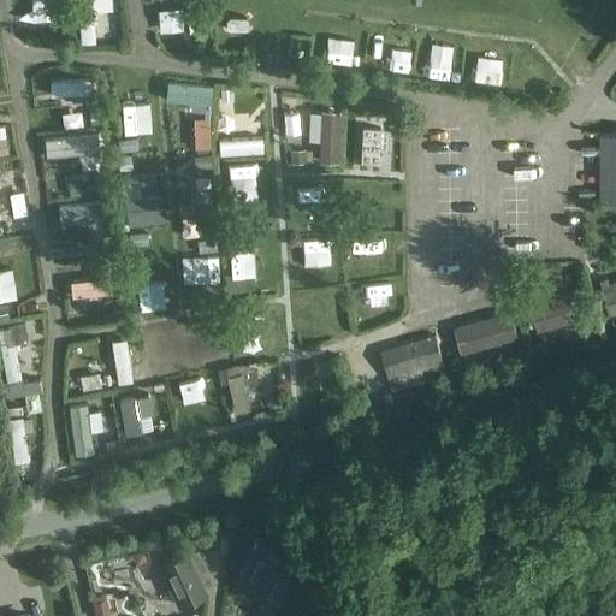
[(41,0),(42,16),(46,16),(47,37),(61,36),(59,0),(41,0)]
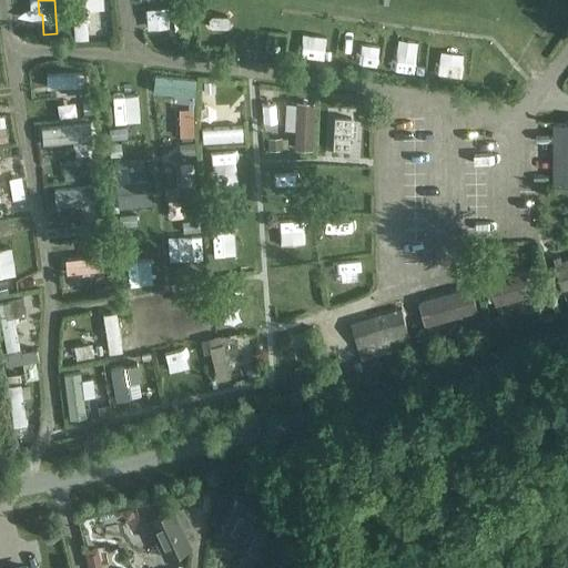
[(79,50),(93,49),(91,0),(82,0),(77,0),(79,50)]
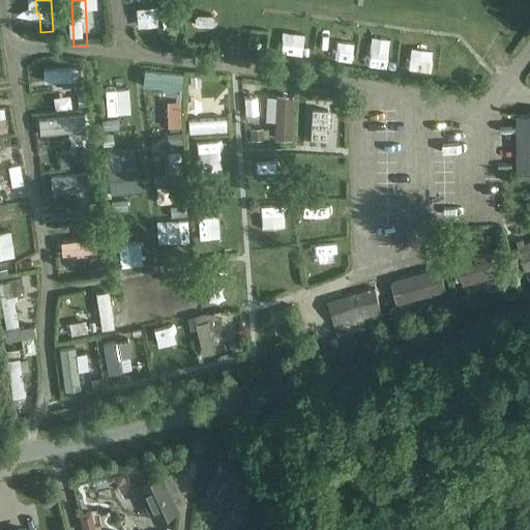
[(389,71),(390,60),(351,54),(349,66),(389,71)]
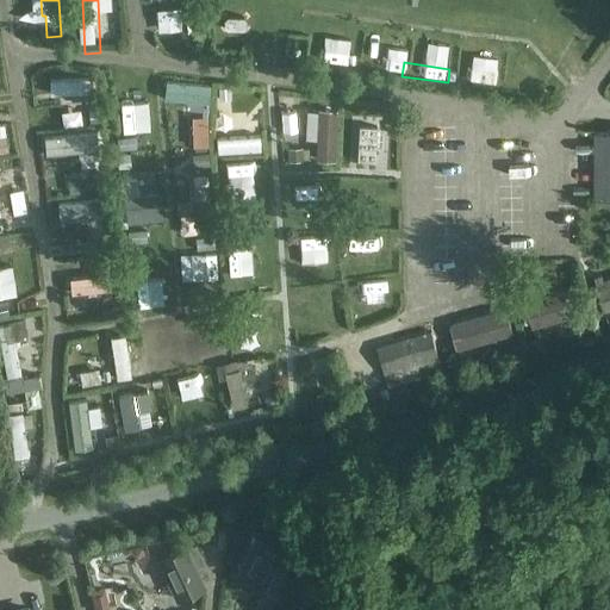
[(462,89),(530,97),(534,73),(465,64),(462,89)]
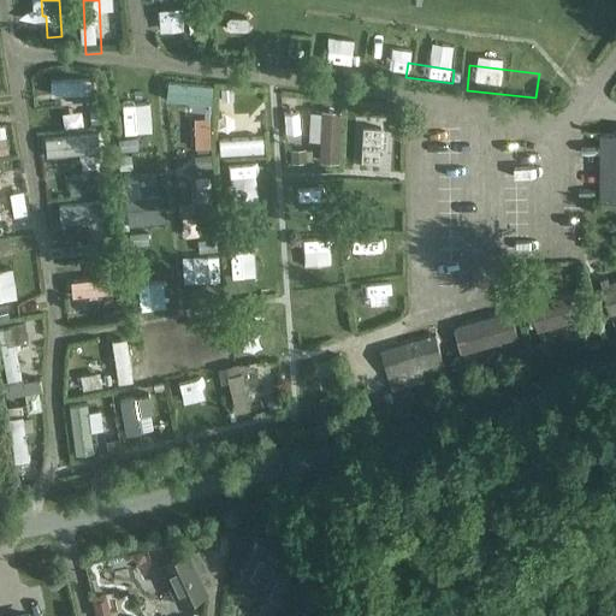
[(169,101),(212,105),(213,90),(170,87),(169,101)]
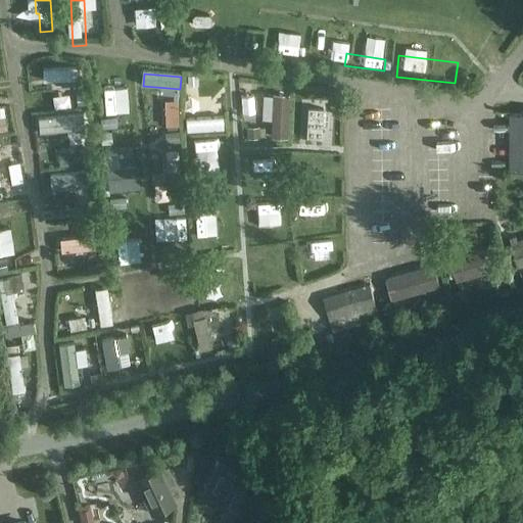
[(0,109),(11,108),(8,90),(0,91),(0,109)]
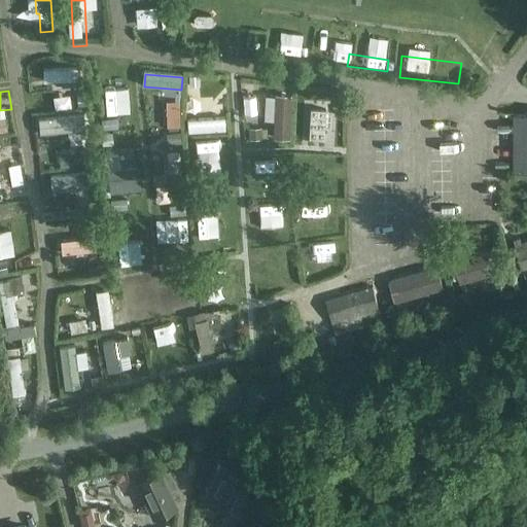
[(288,138),(291,95),(277,94),(275,138),(288,138)]
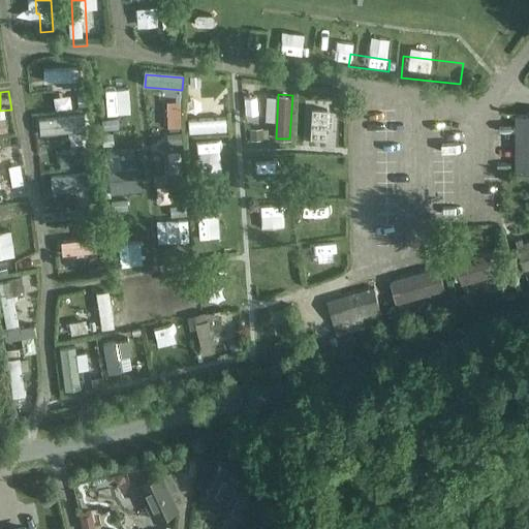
[(167,96),(168,111),(183,111),(182,96),(167,96)]
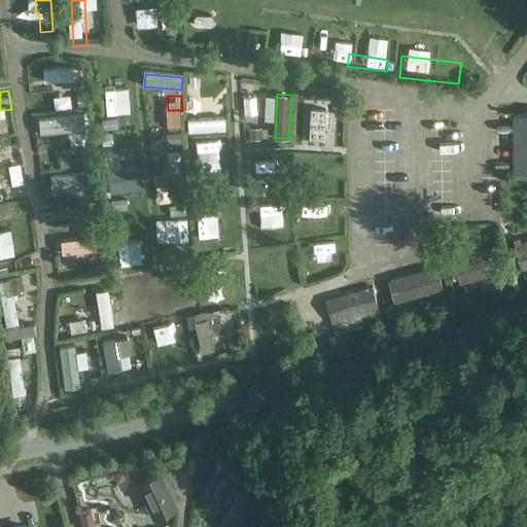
[(324,127),(325,114),(325,109),(310,109),(308,139),(324,140),(324,127)]
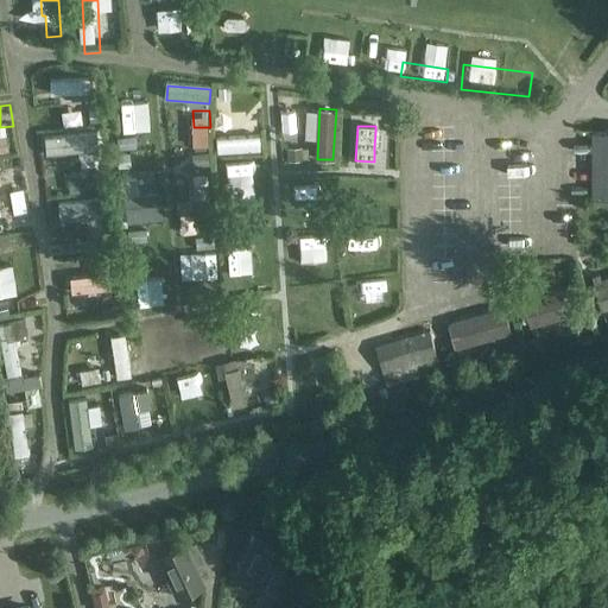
[(208,147),(208,132),(191,132),(191,147),(208,147)]
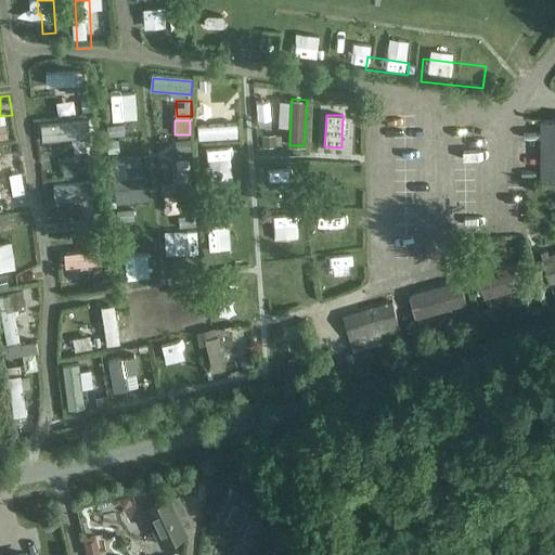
[(554,181),(554,120),(542,120),(542,181),(554,181)]
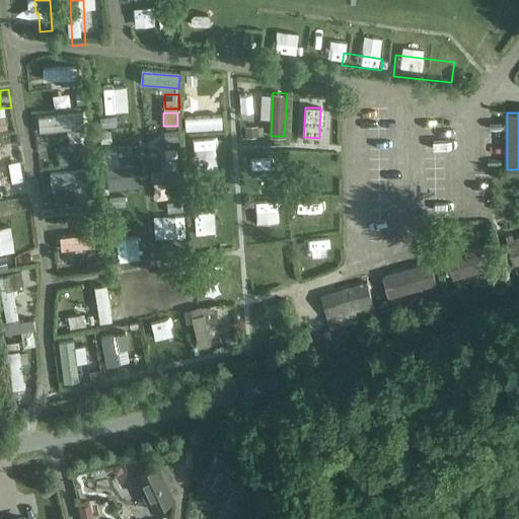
[(99,118),(100,128),(116,127),(115,117),(99,118)]
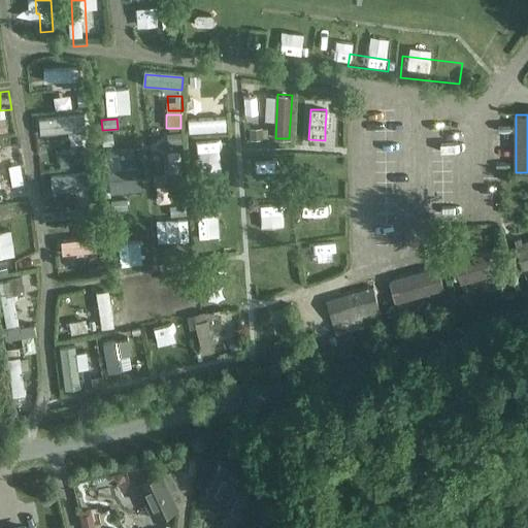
[(228,140),(227,127),(191,128),(192,141),(228,140)]
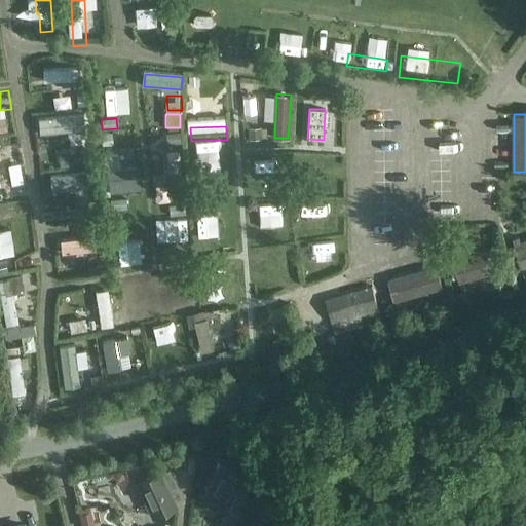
[(0,130),(0,144),(15,143),(14,130),(0,130)]
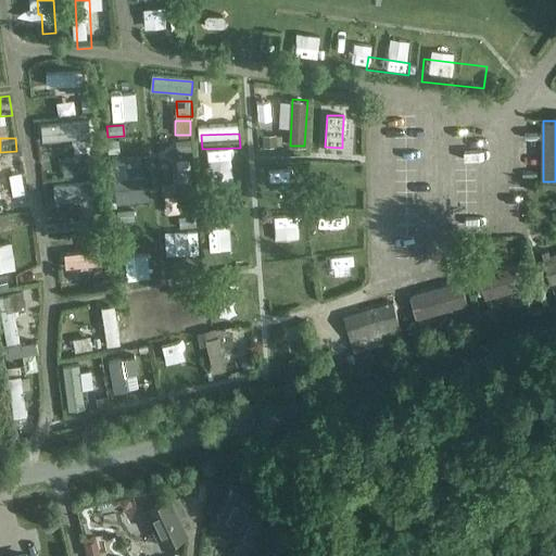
[(258,161),(283,163),(285,143),(260,142),(258,161)]
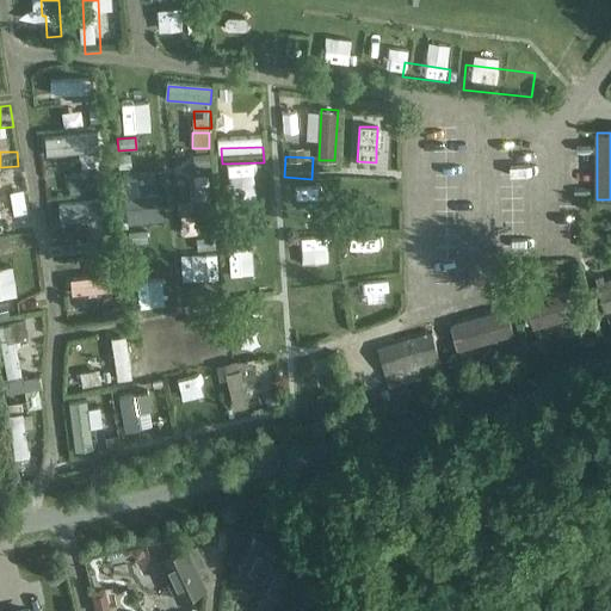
[(122,162),(123,174),(158,172),(156,160),(122,162)]
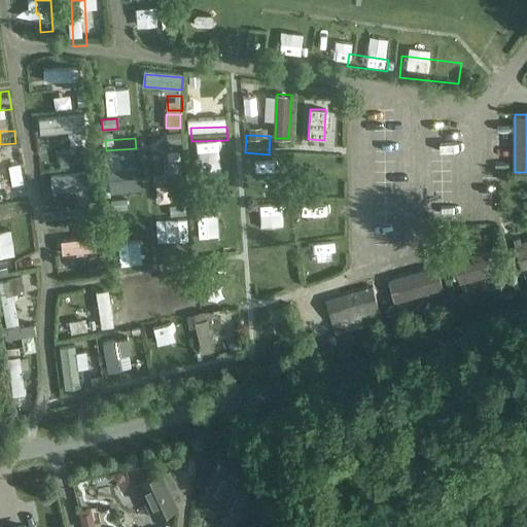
[(91,150),(60,154),(61,168),(92,164),(91,150)]
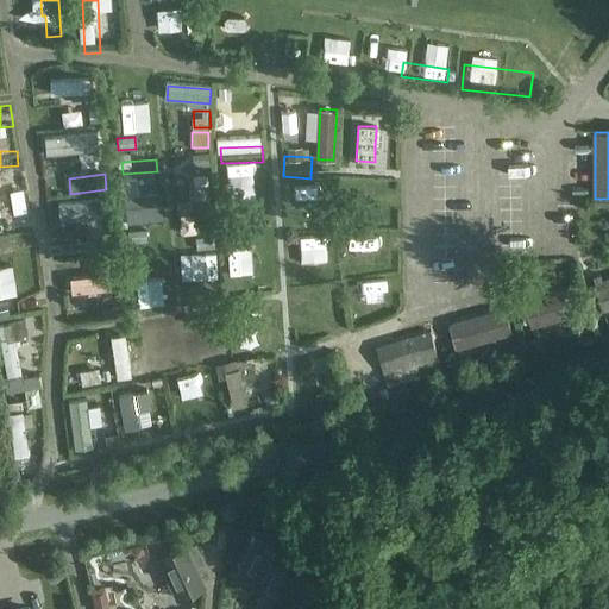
[(125,205),(126,221),(162,218),(159,201),(125,205)]
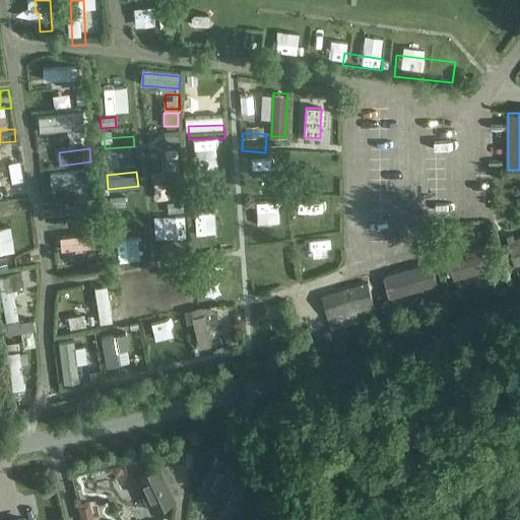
[(79,206),(81,218),(94,216),(93,204),(79,206)]
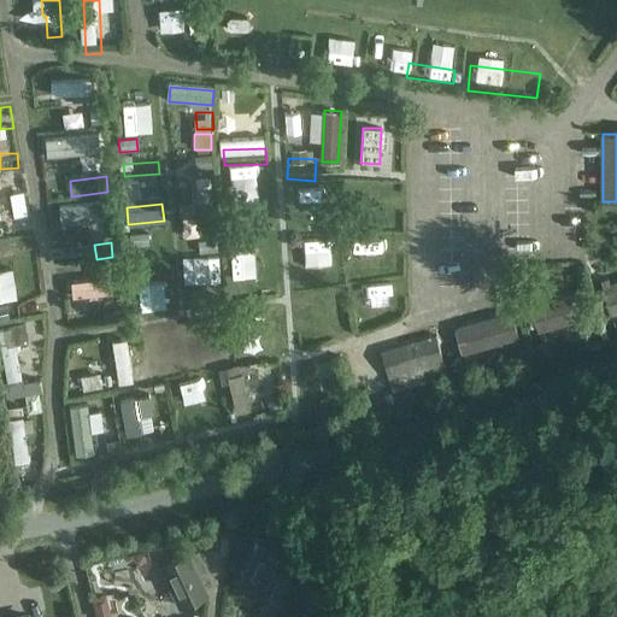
[(158,247),(159,272),(170,271),(168,247),(158,247)]
